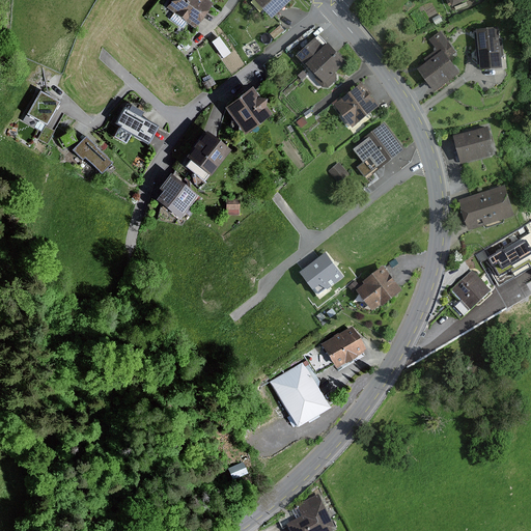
[(193,28),(212,3),(206,0),(170,0),(165,7),(173,14),(168,19),(180,28),(185,22),(193,28)]
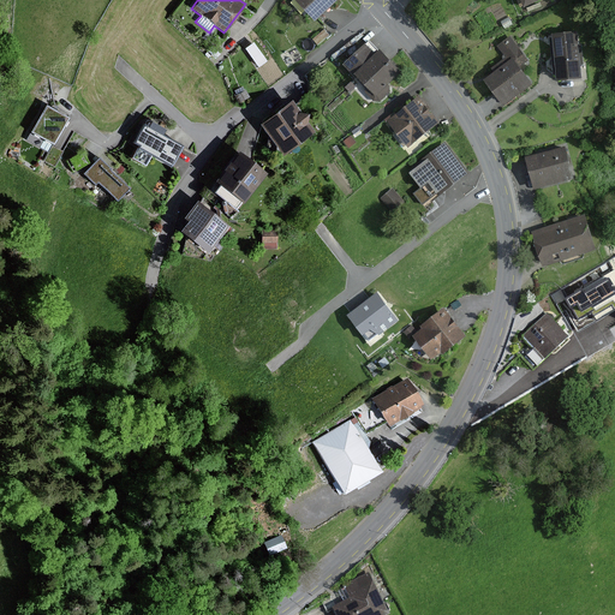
[(292,0),(288,4),(302,17),(306,13),(315,22),(339,0),(338,0),(292,0)]
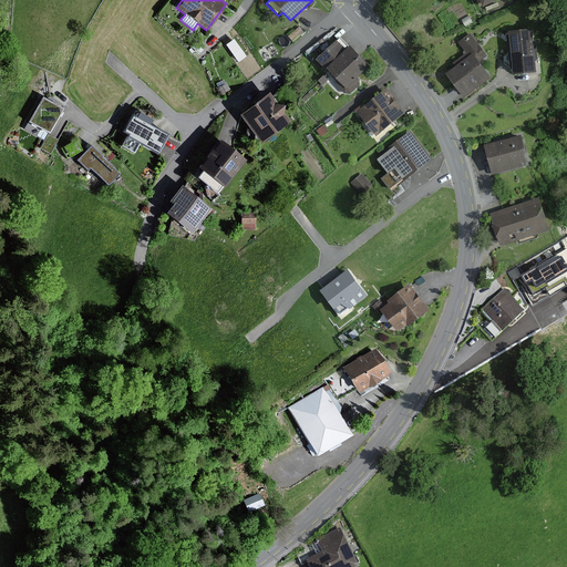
[(468,16),(461,20),(465,27),(473,22),(468,16)]
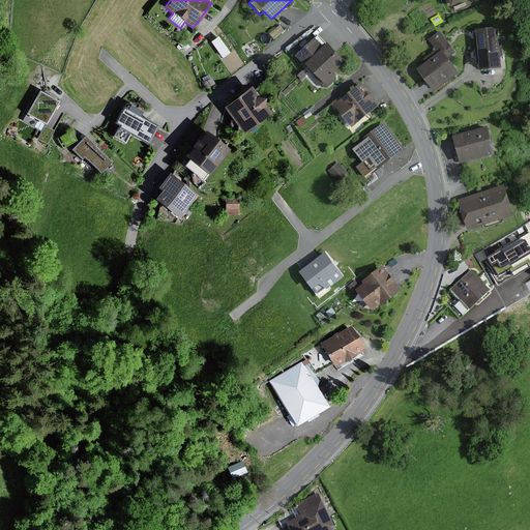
[(285,30),(280,25),(267,35),(272,40),(285,30)]
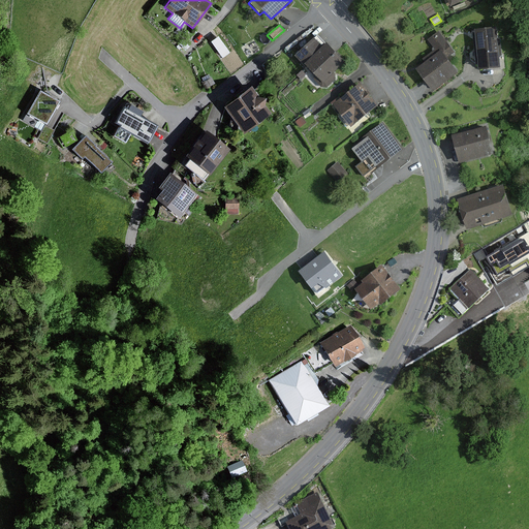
[(496,27),(474,29),(475,32),(473,33),(476,64),(478,64),(478,70),(501,68),(499,57),(502,56),(500,38),(497,38),(496,27)]
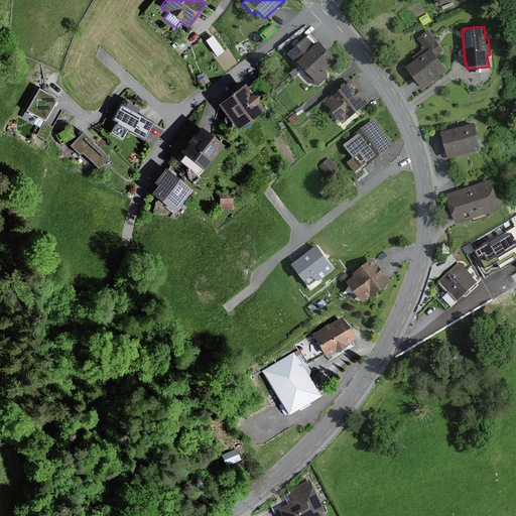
[(417,39),(423,47),(410,57),(413,61),(406,68),(417,84),(422,90),(447,71),(436,56),(443,51),(428,30),(417,39)]
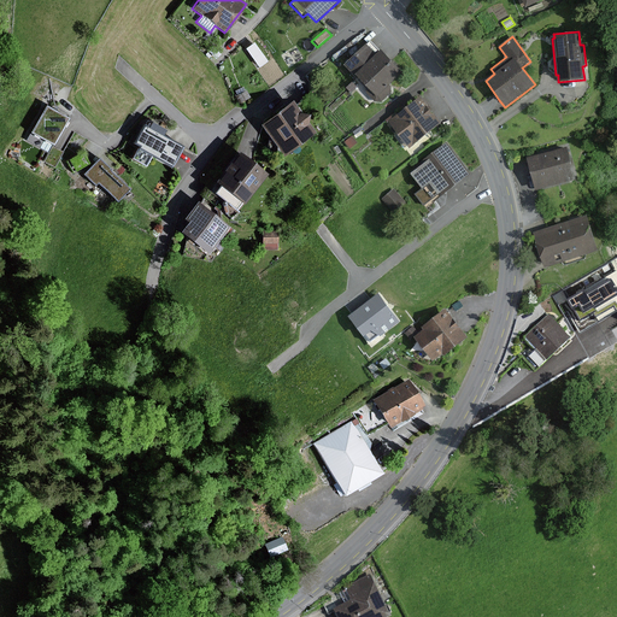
[(405,72),(382,50),(381,51),(371,41),(344,65),(366,89),(365,93),(375,103),(381,103),(391,94),(391,86),(405,72)]
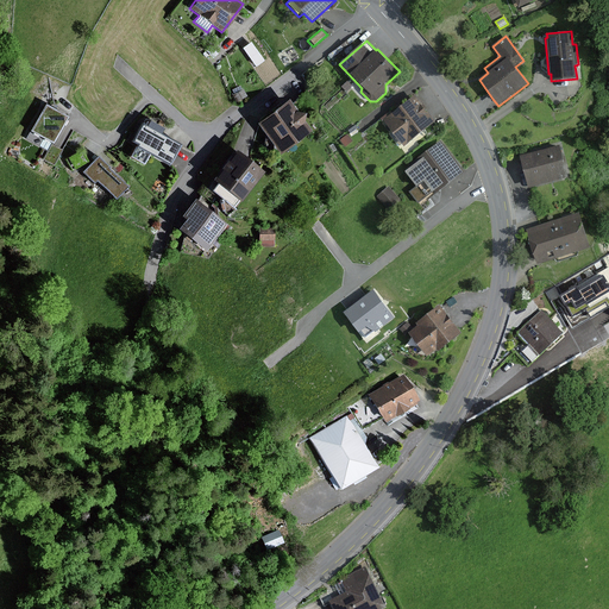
[(215,50),(209,45),(202,55),(206,57),(208,60),(215,50)]
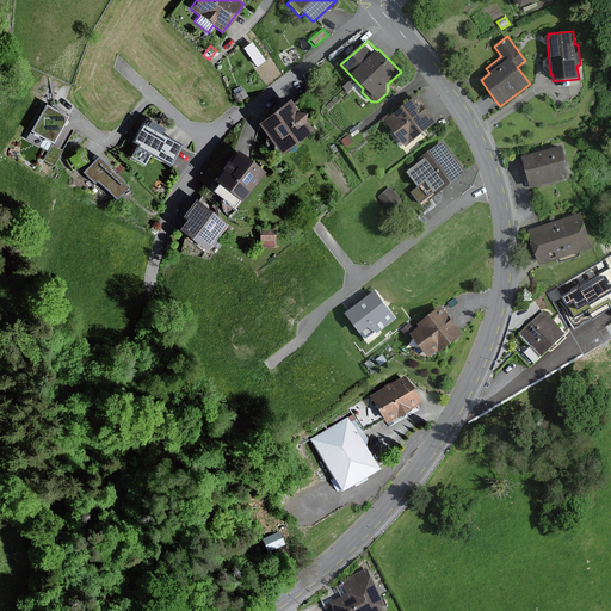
[(227,86),(221,80),(216,85),(213,80),(208,84),(217,94),(227,86)]
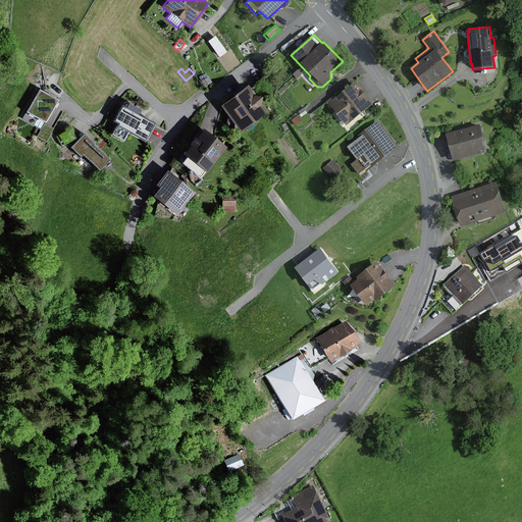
[(303,74),(298,69),(293,74),(297,80),(303,74)]
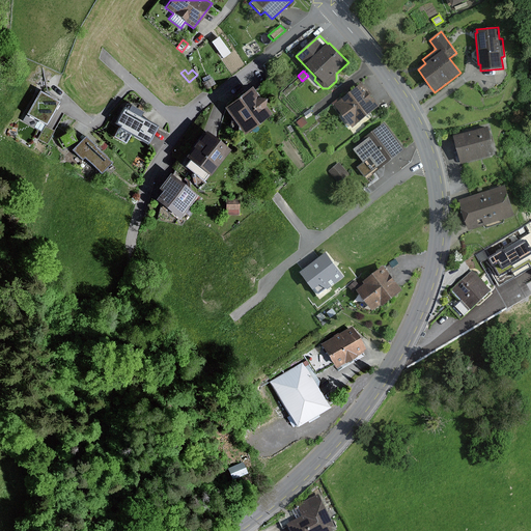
[(369,90),(362,82),(334,104),(339,110),(336,112),(347,127),(351,126),(352,128),(381,106),(373,98),(372,99),(367,91),(369,90)]
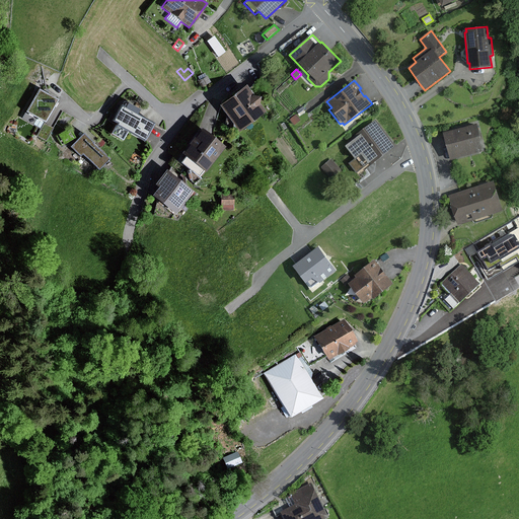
[(252,95),(243,84),(217,105),(238,133),(265,112),(258,103),(258,97),(252,95)]
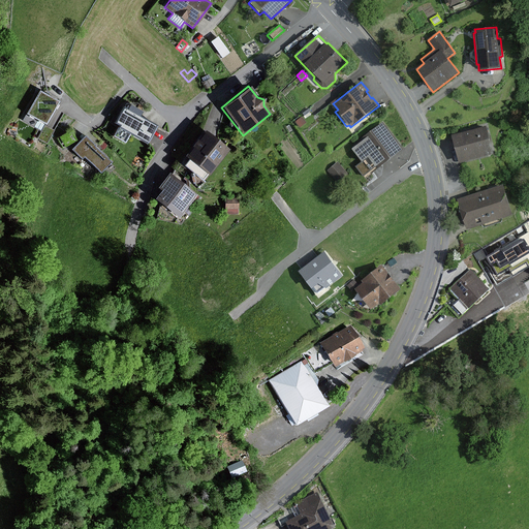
[(60,101),(41,91),(24,121),(39,130),(35,137),(45,144),(53,130),(50,128),(45,125),(60,101)]
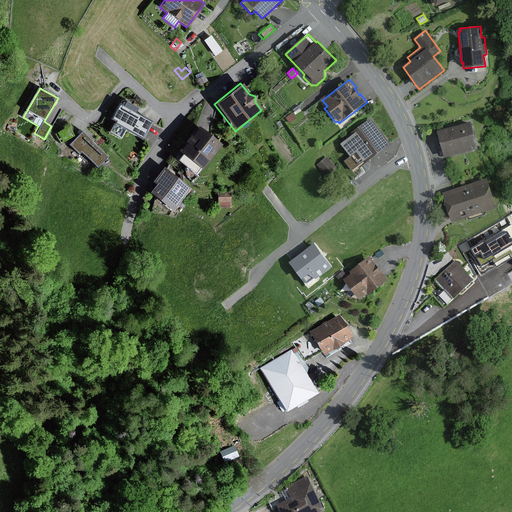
[(135,108),(124,102),(121,106),(118,104),(109,119),(113,121),(107,132),(118,138),(123,129),(141,139),(147,130),(151,122),(133,113),(135,108)]
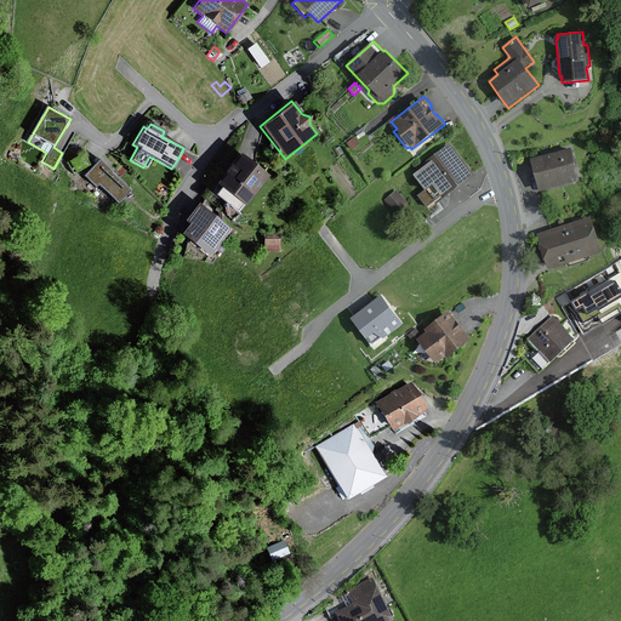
[(474,176),(450,143),(422,164),(425,166),(414,175),(425,191),(419,195),(427,208),(434,201),(437,204),(474,176)]
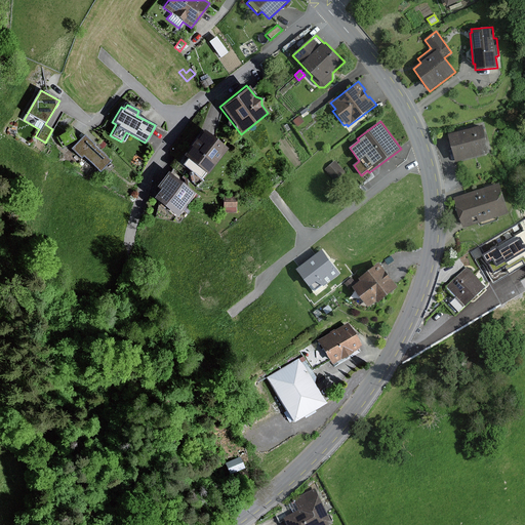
[(490,153),(483,125),(448,135),(455,162),(490,153)]
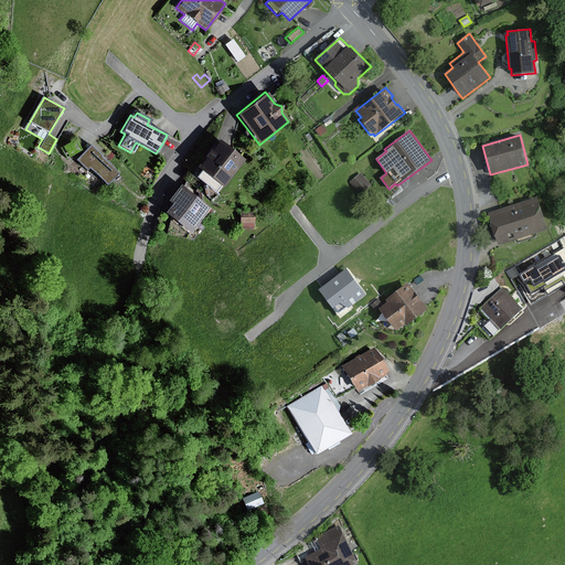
[(219,139),(196,167),(201,170),(195,177),(215,192),(221,185),(223,188),(245,159),(225,145),(219,139)]
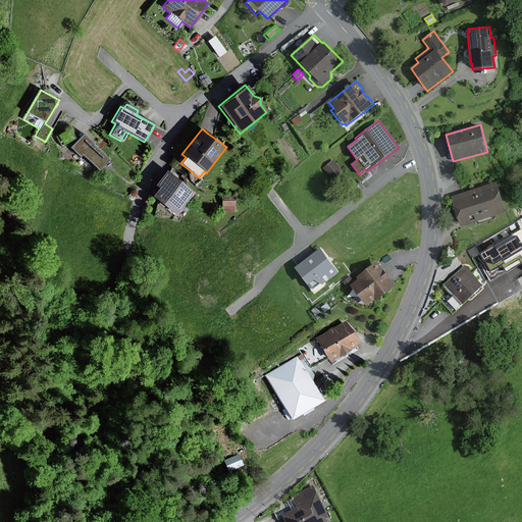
[(71,135),(68,129),(57,136),(61,145),(73,139),(71,135)]
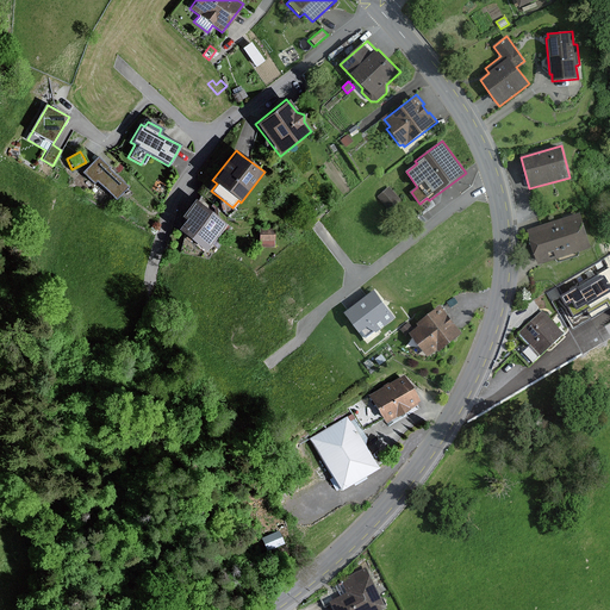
[(107,168),(97,156),(80,173),(92,184),(94,181),(112,199),(124,187),(106,169),(107,168)]
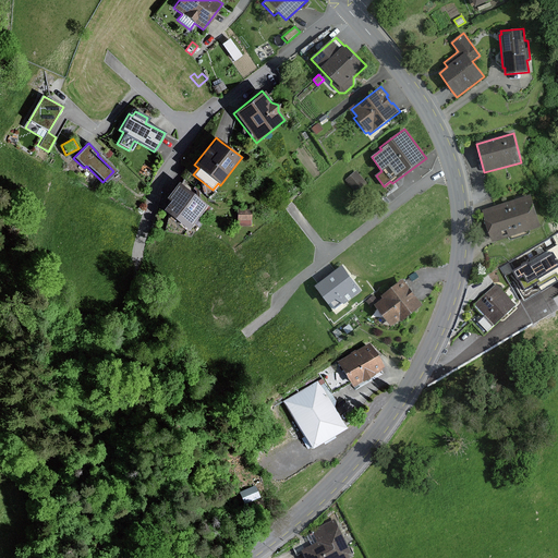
[(367,183),(356,171),(346,180),(356,193),(367,183)]
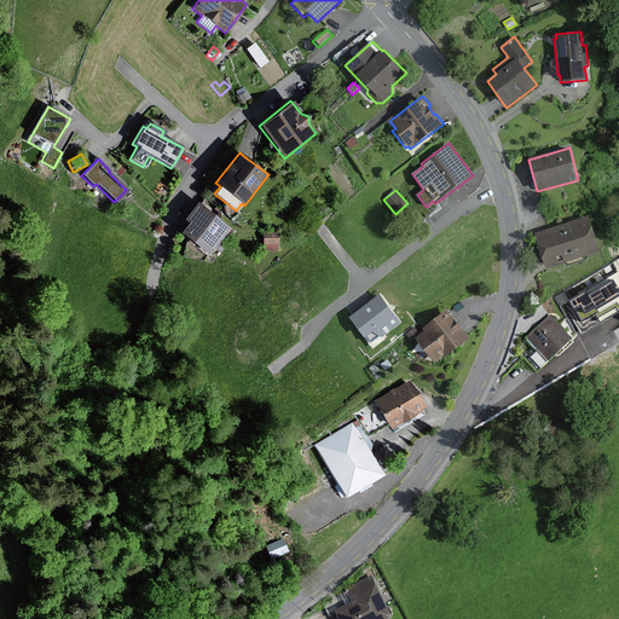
[(230,229),(196,202),(181,220),(186,224),(178,233),(208,256),(230,229)]
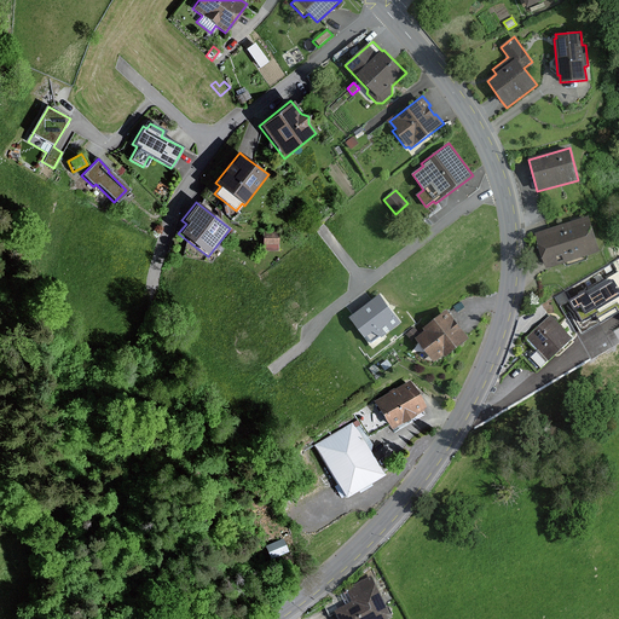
[(600,252),(589,217),(534,233),(545,270),(600,252)]
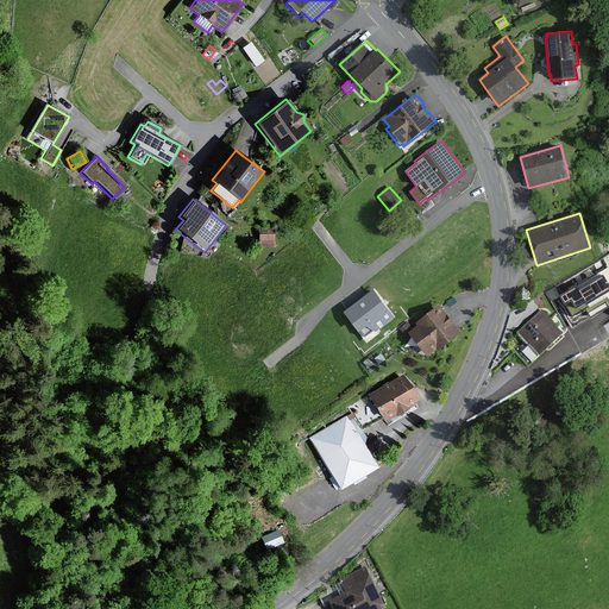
[(274,228),(258,228),(258,246),(274,246),(274,228)]
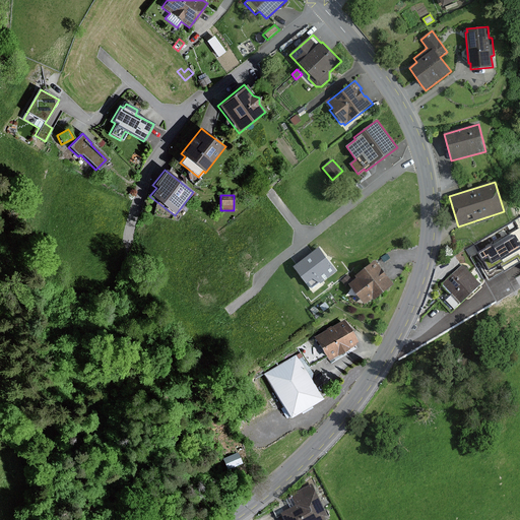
[(478,262),(490,280),(519,261),(519,217),(465,250),(474,265),(478,262)]
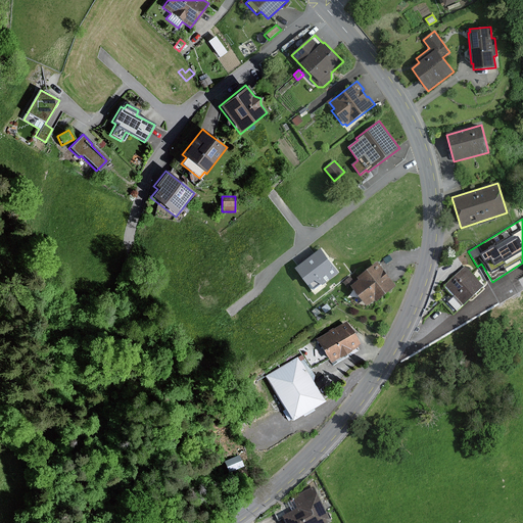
[(342,273),(321,246),(295,268),(310,285),(316,279),(324,288),(342,273)]
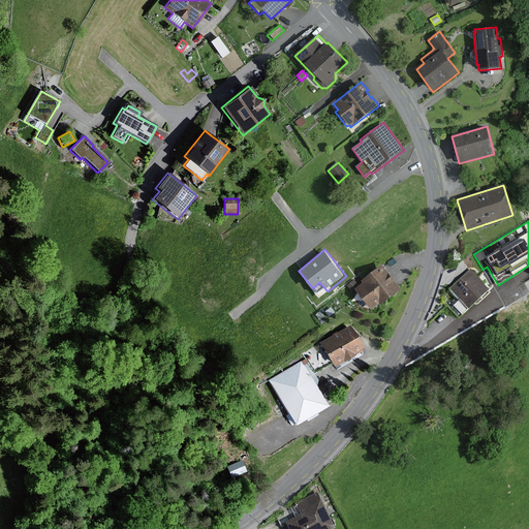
[(365,259),(354,267),(359,272),(369,265),(365,259)]
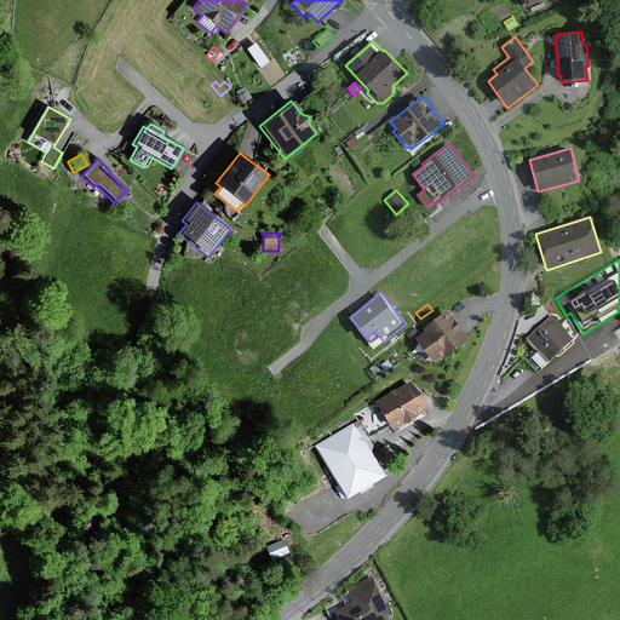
[(470,339),(448,310),(423,329),(425,332),(415,339),(435,363),(445,356),(446,359),(470,339)]
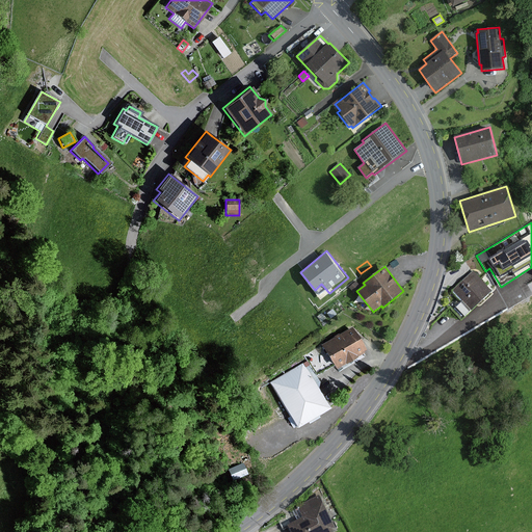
[(474,271),(452,291),(461,301),(455,308),(464,317),(493,291),(474,271)]
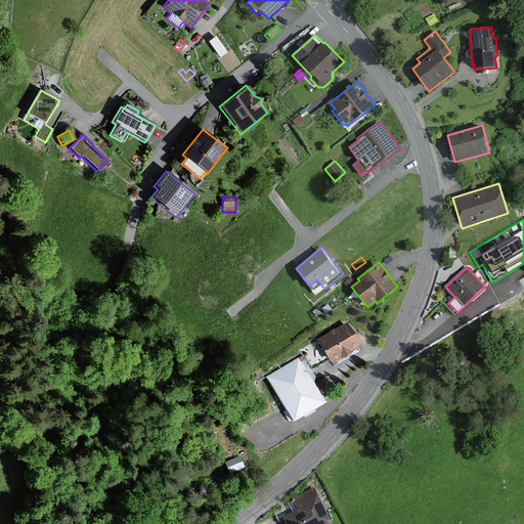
[(354,276),(350,271),(343,276),(347,282),(354,276)]
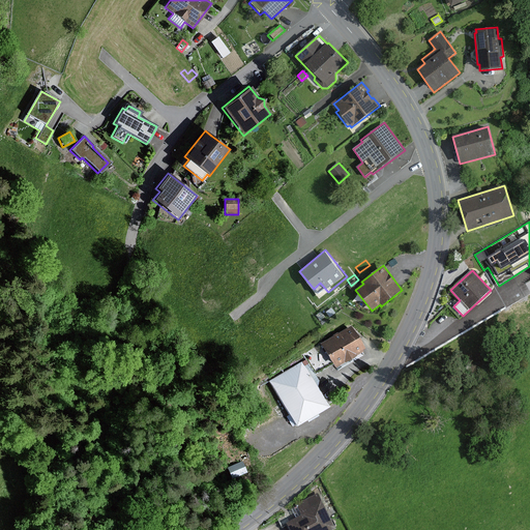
[(362,349),(349,326),(318,344),(331,366),(333,365),(334,369),(362,352),(361,349),(362,349)]
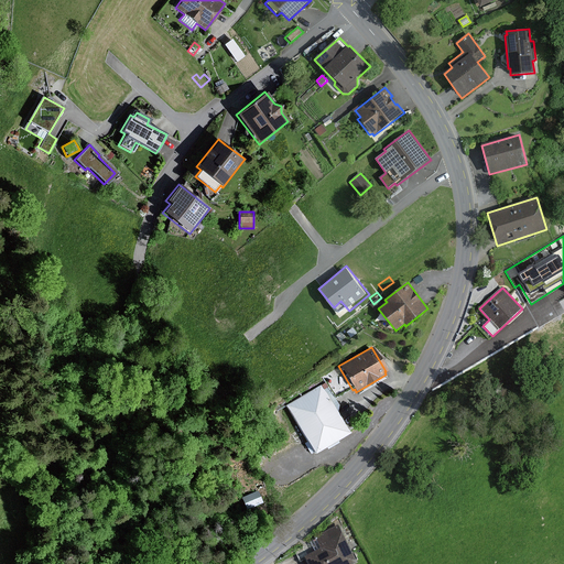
[(338,405),(325,382),(284,405),(313,454),(325,446),(327,449),(338,443),(337,441),(348,434),(336,412),(338,405)]
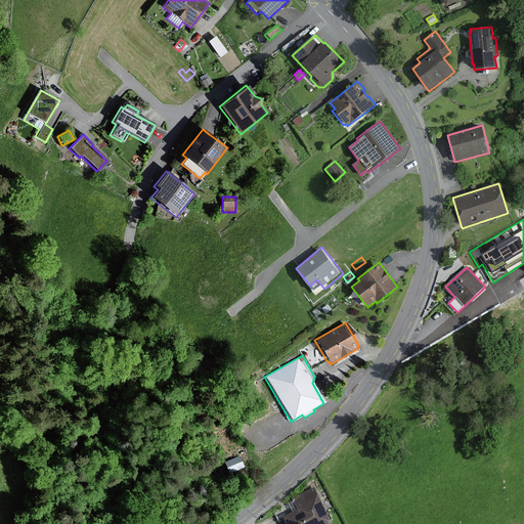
[(293,512),(282,518),(286,523),(329,523),(333,522),(314,487),(292,499),(294,501),(289,504),(293,512)]
